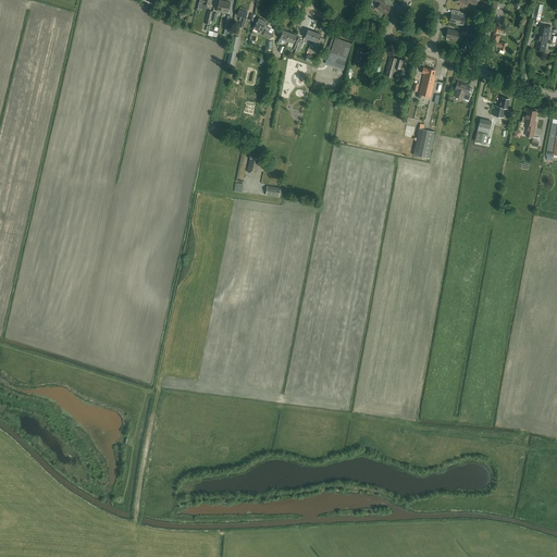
[(374,0),(380,3),(376,8),(386,14),(391,8),(383,2),(384,0),(374,0)]
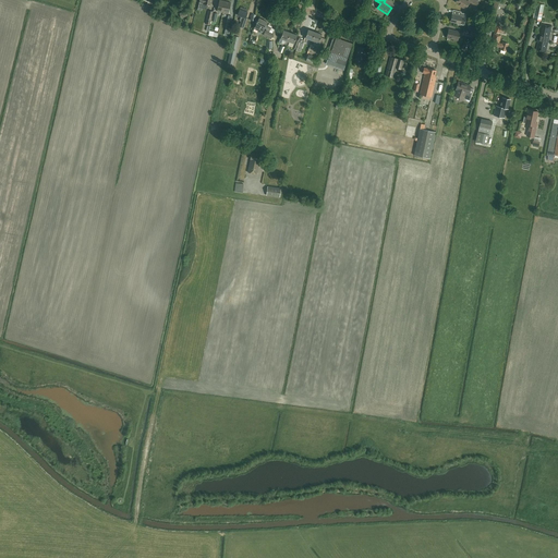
[(475,0),(457,0),(456,2),(459,4),(459,5),(465,10),(469,3),(475,8),(478,2),(475,0)]
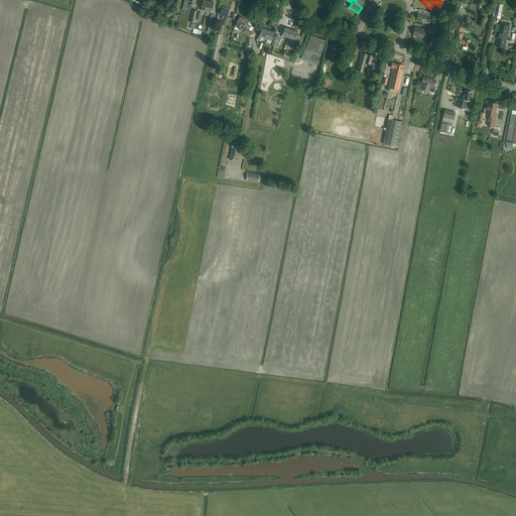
[(458,0),(454,15),(459,16),(464,0),(462,0),(458,0)]
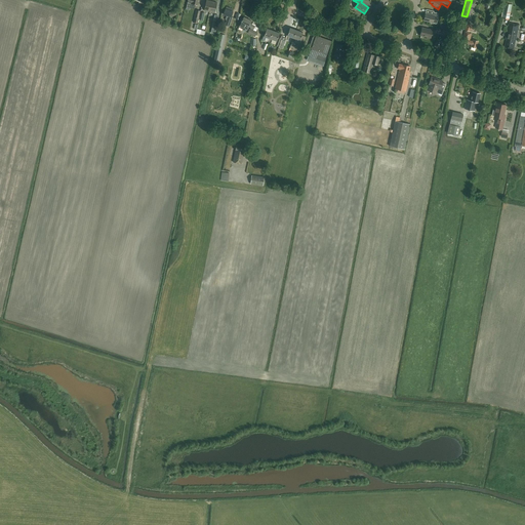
[(212,1),(209,11),(215,12),(216,12),(215,17),(216,17),(218,8),(216,8),(217,3),(212,1)]
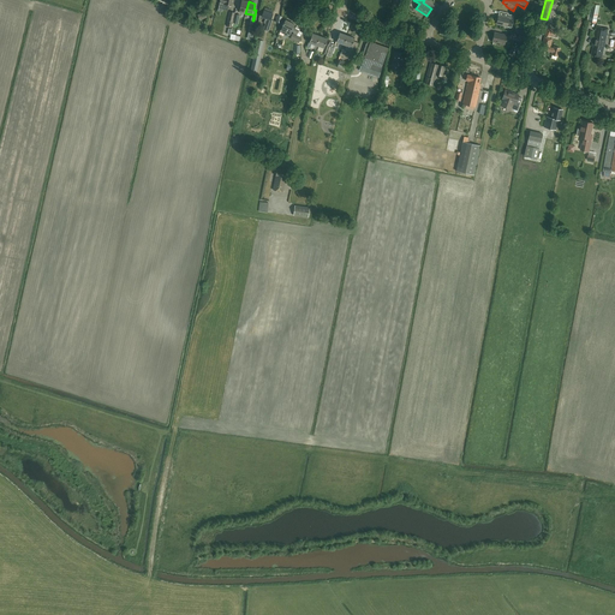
[(589,22),(596,23),(601,5),(592,4),(589,22)]
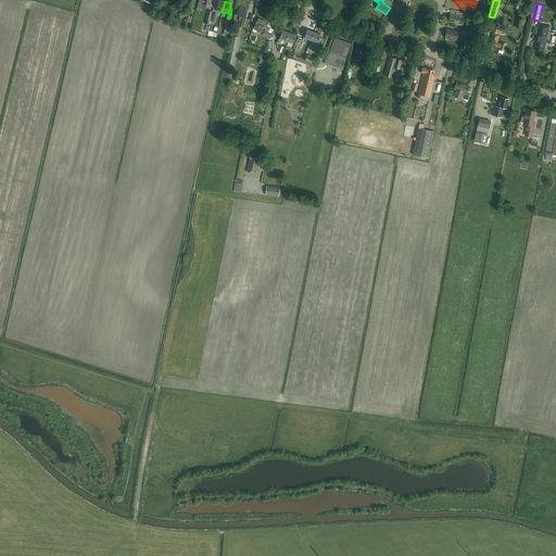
[(247,12),(239,9),(237,15),(240,16),(239,20),(240,21),(238,26),(242,28),(245,19),(244,17),(247,12)]
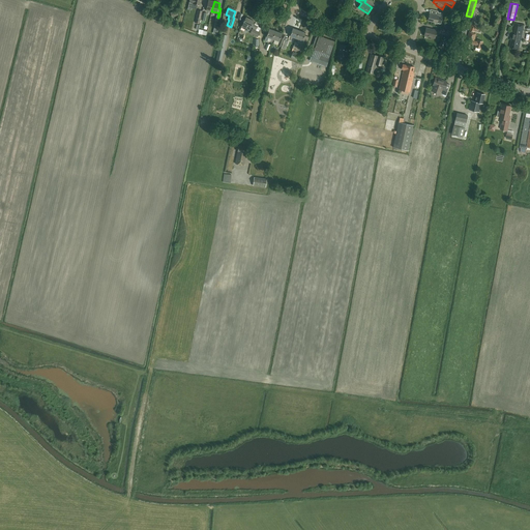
[(428,21),(437,23),(441,24),(442,19),(443,13),(438,12),(437,16),(430,13),(428,21)]
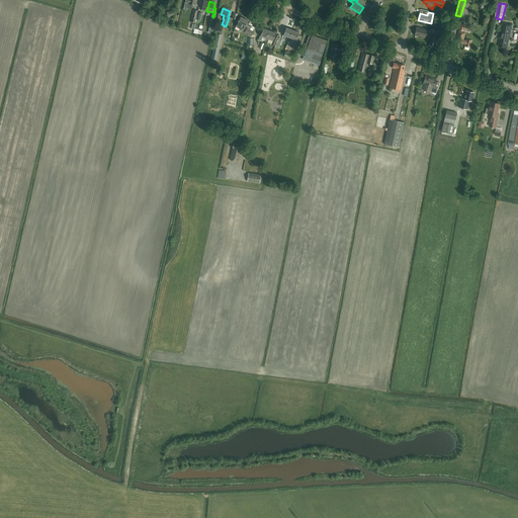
[(248,27),(247,28),(246,30),(251,33),(249,31),(252,25),(247,23),(248,20),(241,16),(236,26),(243,30),(246,26),(248,27)]
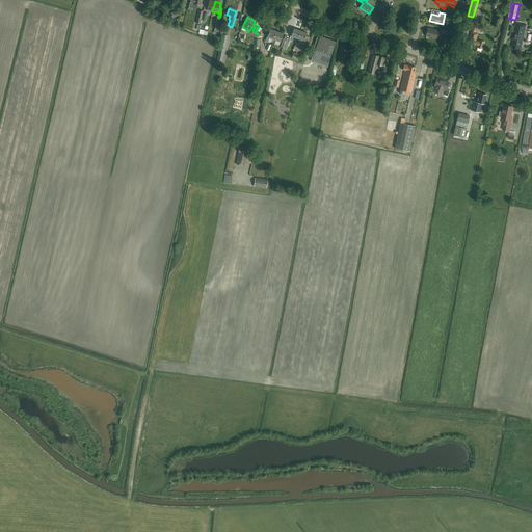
[(512,41),(513,41),(511,47),(521,49),(523,41),(526,25),(516,23),(512,41)]
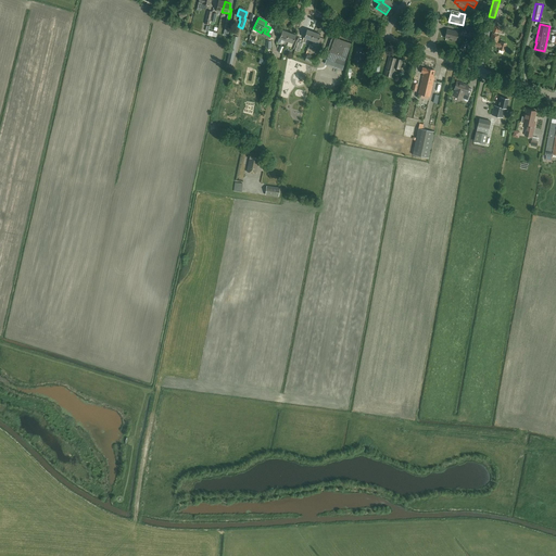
[(500,34),(502,27),(494,25),(492,32),(500,34)]
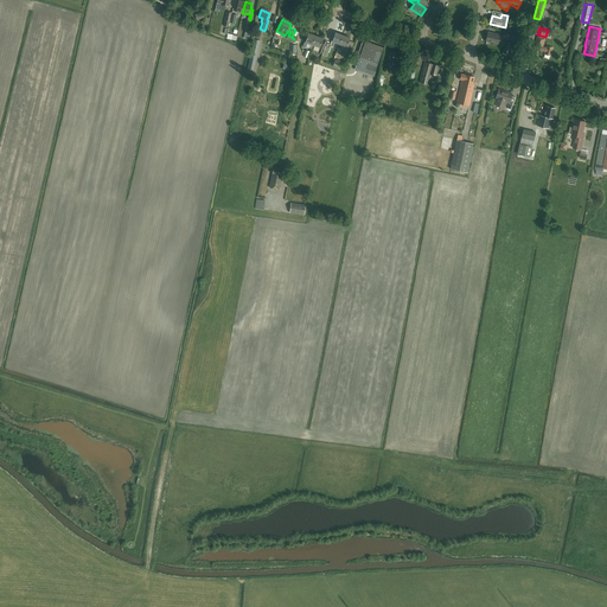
[(307,43),(312,44),(312,45),(315,36),(308,32),(305,42),(304,46),(306,46),(307,43)]
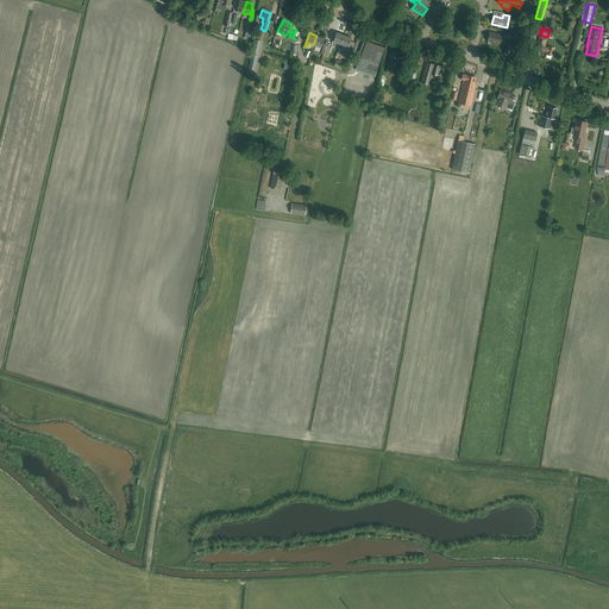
[(336,42),(340,44),(344,35),(337,32),(333,42),(333,41),(331,45),(334,46),(336,42)]
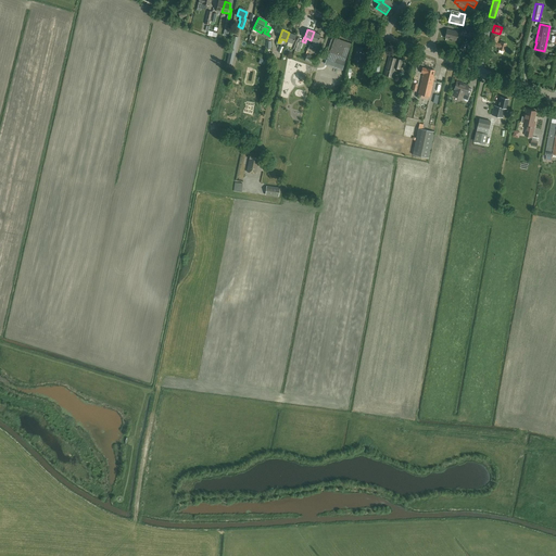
[(456,40),(458,32),(447,29),(445,37),(456,40)]
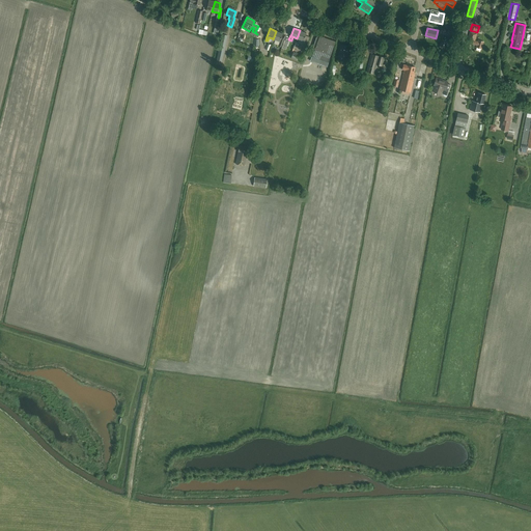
[(297,46),(298,43),(299,39),(303,40),(306,32),(300,30),(297,38),(295,42),(296,42),(295,45),(294,47),(296,47),(297,46)]
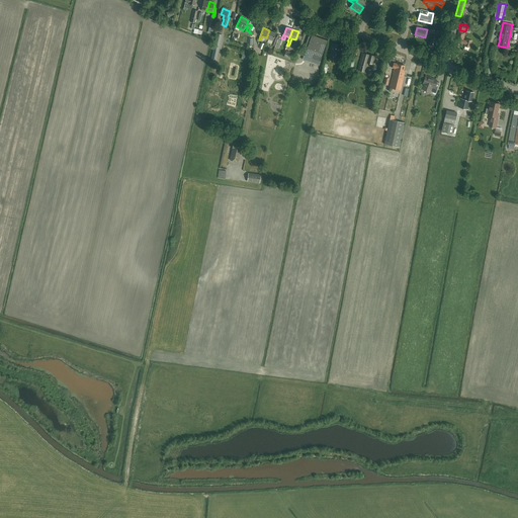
[(275,32),(269,30),(266,38),(266,37),(265,41),(267,42),(268,38),(273,40),(275,32)]
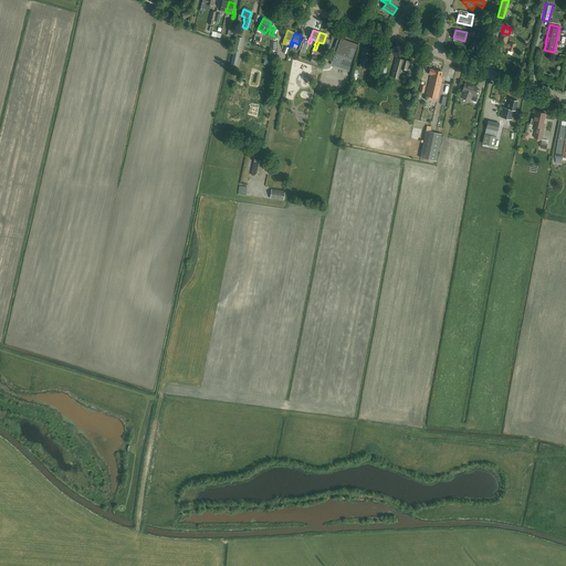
[(504,50),(505,48),(509,49),(507,50),(513,52),(515,44),(510,43),(509,44),(506,43),(509,35),(501,33),(496,48),(498,48),(498,50),(502,51),(502,50),(504,50)]
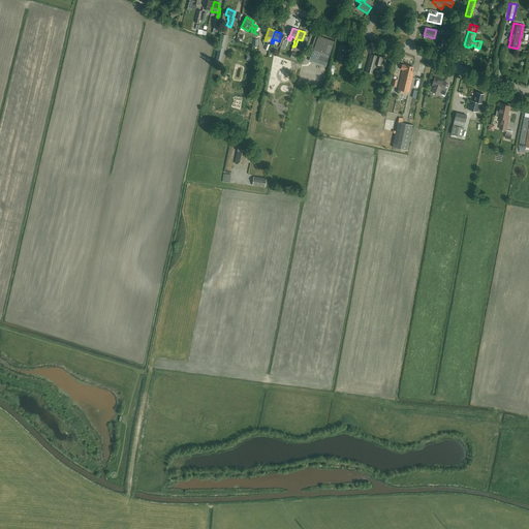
[(225,43),(227,35),(221,34),(215,61),(221,63),(222,59),(222,56),(224,47),(225,43)]
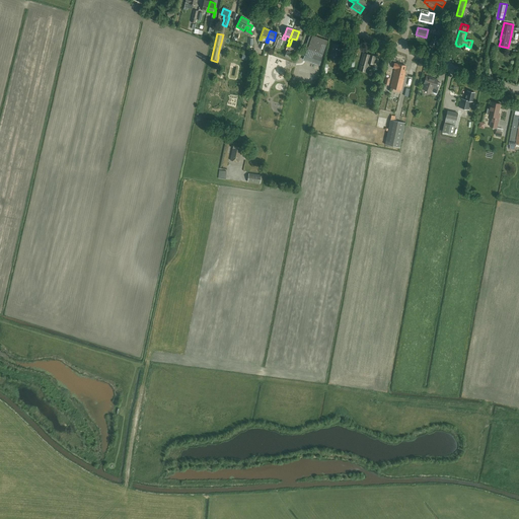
[(304,55),(321,61),(328,41),(312,34),(307,50),(306,50),(304,55)]
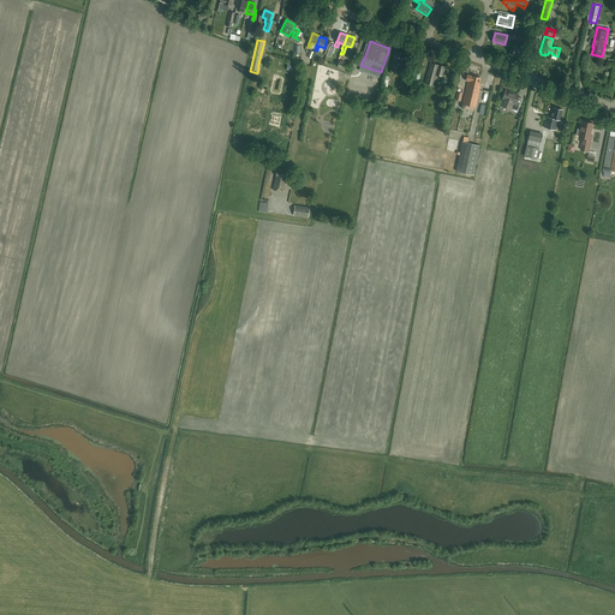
[(394,52),(392,65),(398,66),(396,73),(405,76),(407,67),(401,66),(404,53),(394,52)]
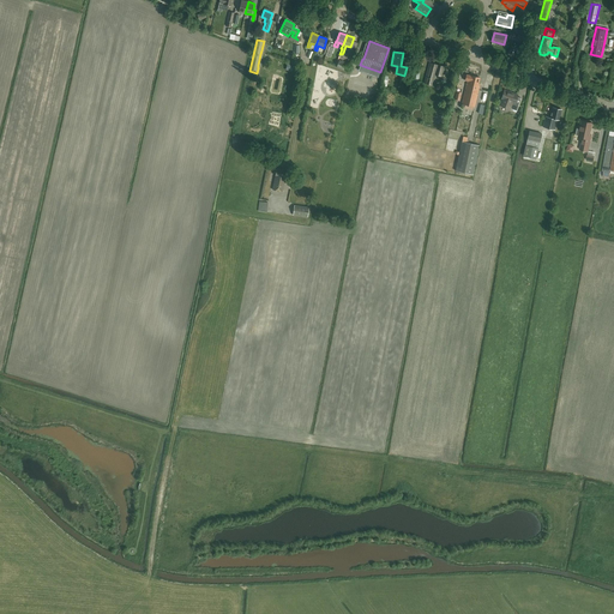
[(347,71),(349,64),(339,60),(336,67),(347,71)]
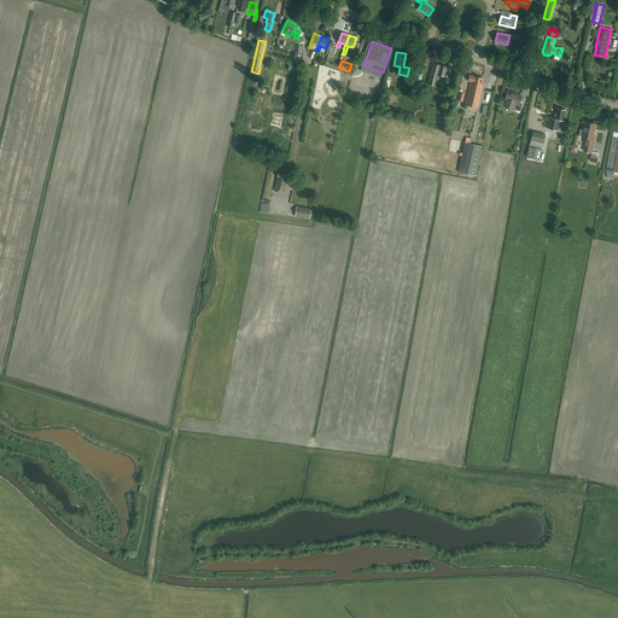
[(438,75),(445,77),(448,68),(432,63),(427,83),(435,86),(438,75)]
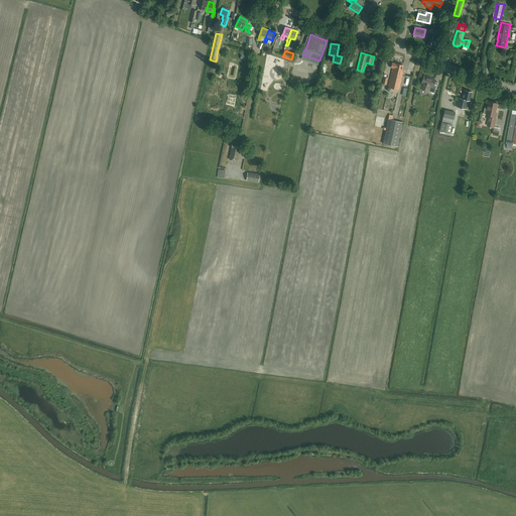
[(345,73),(350,74),(351,67),(352,67),(353,60),(348,59),(345,73)]
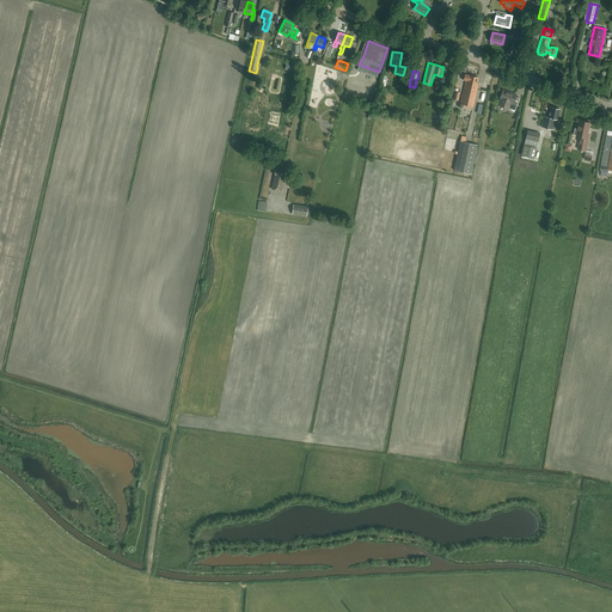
[(466,80),(460,103),(473,106),(478,86),(477,85),(478,77),(469,75),(465,74),(464,80),(466,80)]
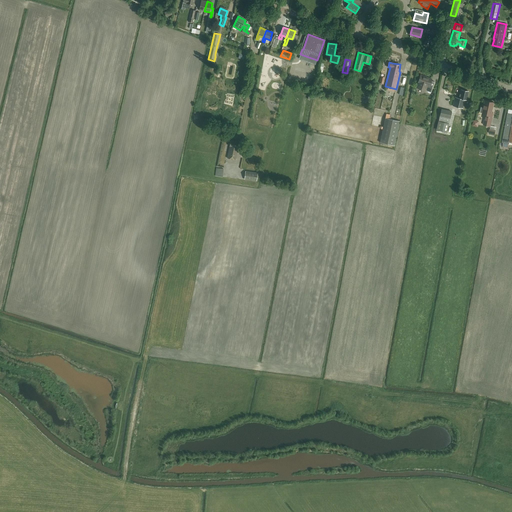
[(418,82),(416,87),(425,90),(431,92),(433,87),(429,86),(432,79),(420,75),(418,82)]
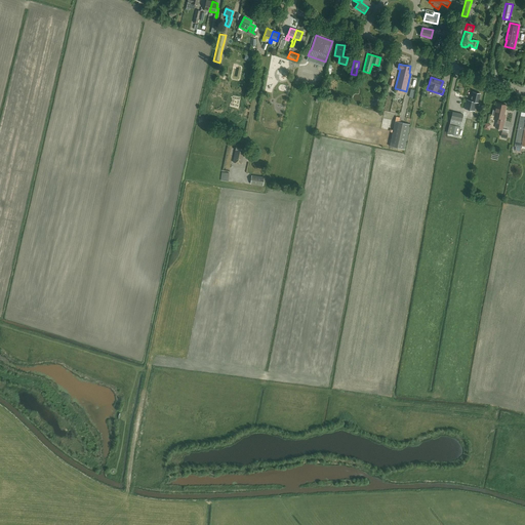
[(480,93),(473,91),(471,101),(467,99),(465,109),(475,111),(477,102),(478,103),(480,93)]
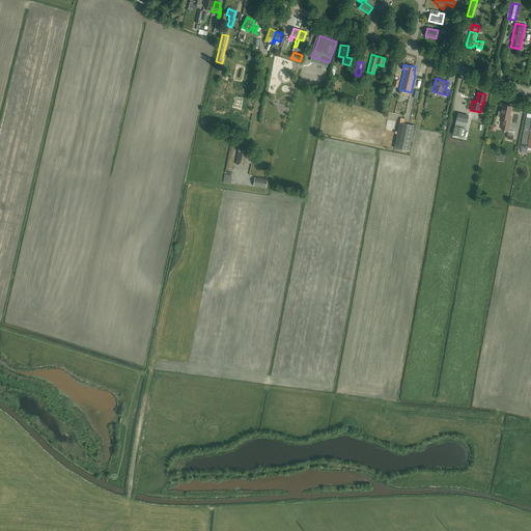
[(512,106),(503,104),(501,111),(499,111),(498,116),(500,117),(500,118),(504,119),(504,121),(503,121),(501,130),(508,131),(511,116),(510,116),(512,106)]
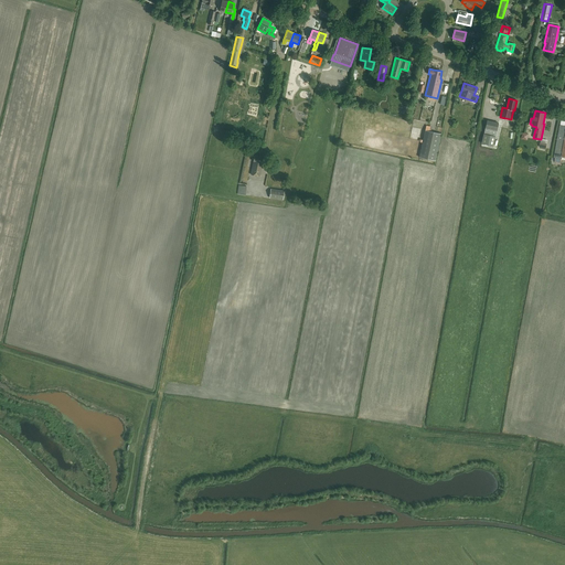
[(497,130),(499,123),(487,120),(484,128),(497,130)]
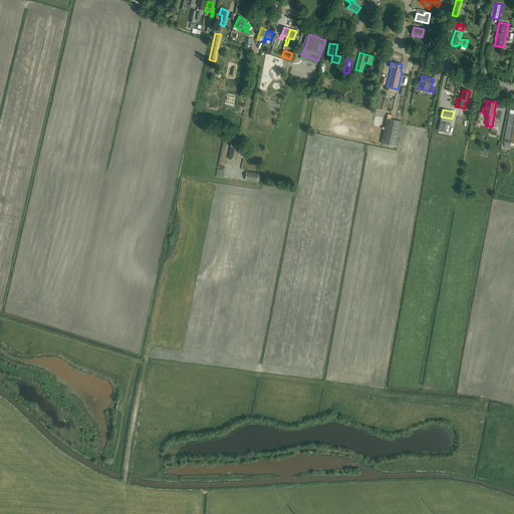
[(504,143),(505,143),(511,144),(512,142),(513,142),(513,118),(513,114),(513,113),(509,113),(504,143)]
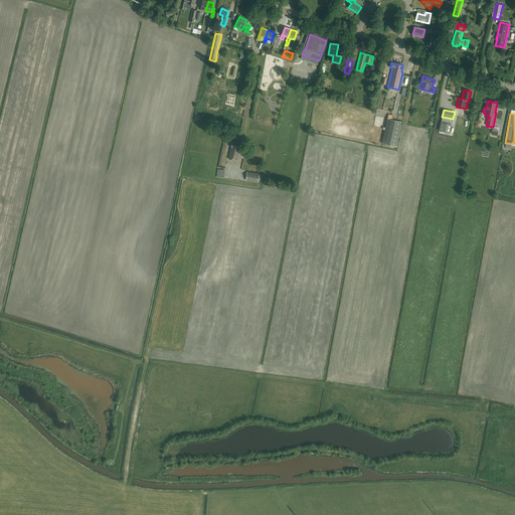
[(397,146),(402,122),(387,119),(382,143),(397,146)]
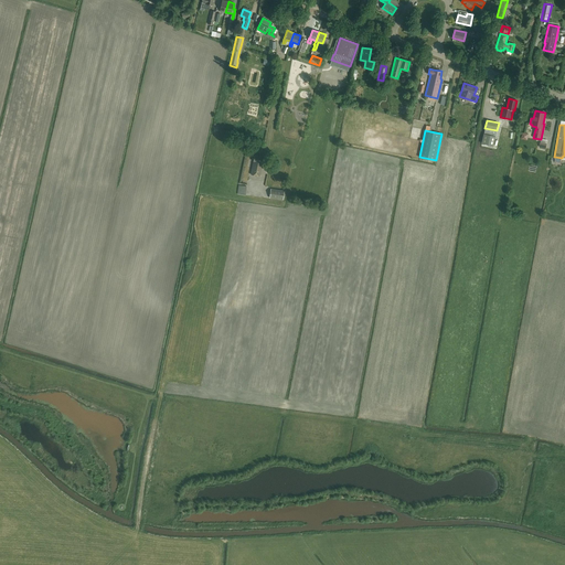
[(263,163),(264,158),(255,156),(254,161),(251,174),(260,177),(263,163)]
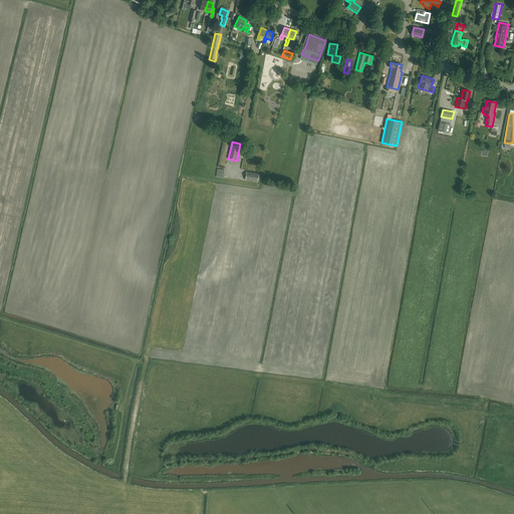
[(224,178),(225,170),(217,169),(216,177),(224,178)]
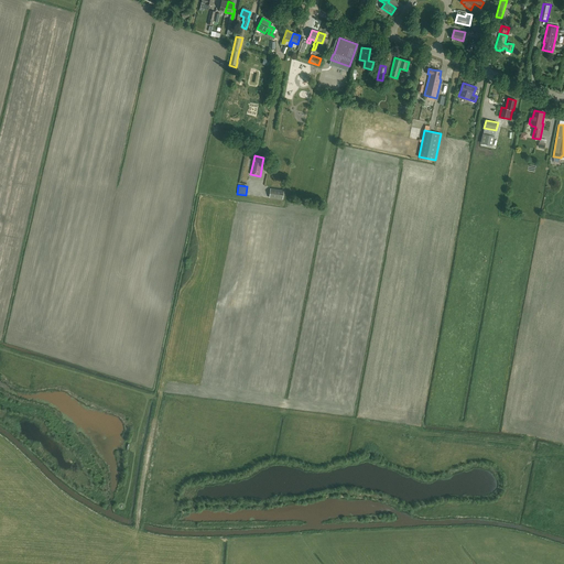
[(283,199),(284,191),(270,188),(269,197),(283,199)]
